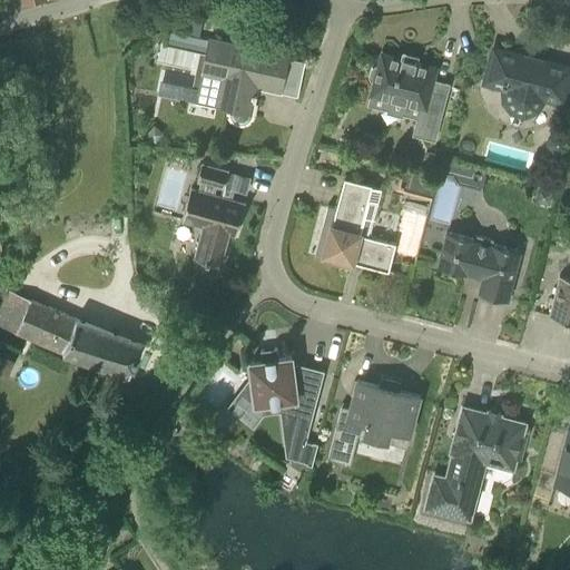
[(203,23),(192,20),(188,33),(200,37),(203,23)]
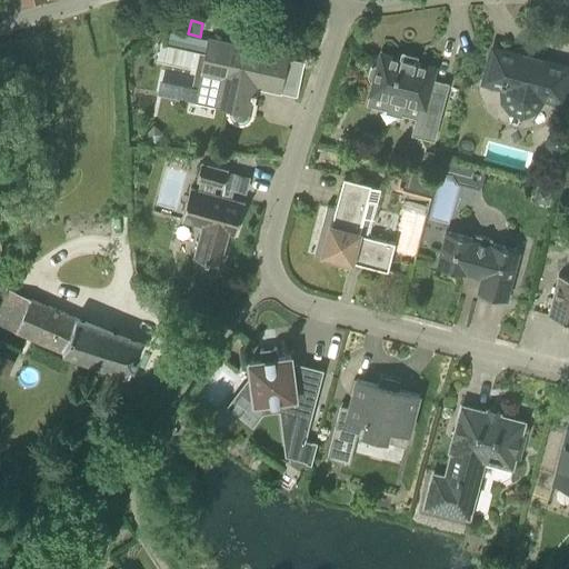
[(209,39),(179,32),(168,30),(166,43),(166,45),(177,47),(200,52),(207,53),(209,39)]
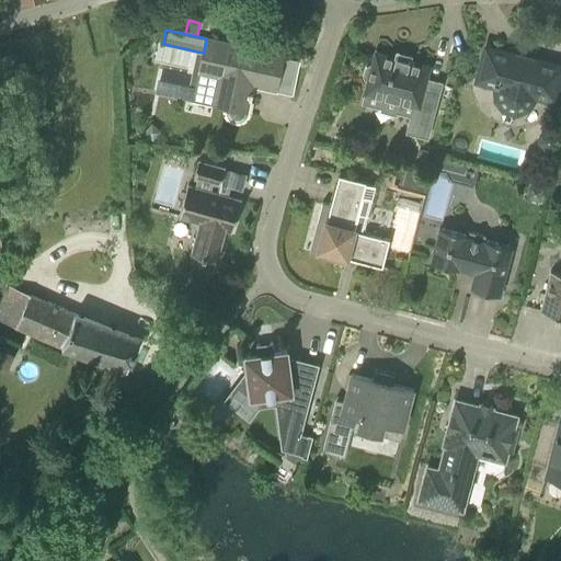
[(206,38),(204,53),(193,101),(227,109),(228,114),(230,118),(236,121),(240,121),(244,117),(248,113),(255,78),(277,83),(284,55),(207,37),(206,38)]
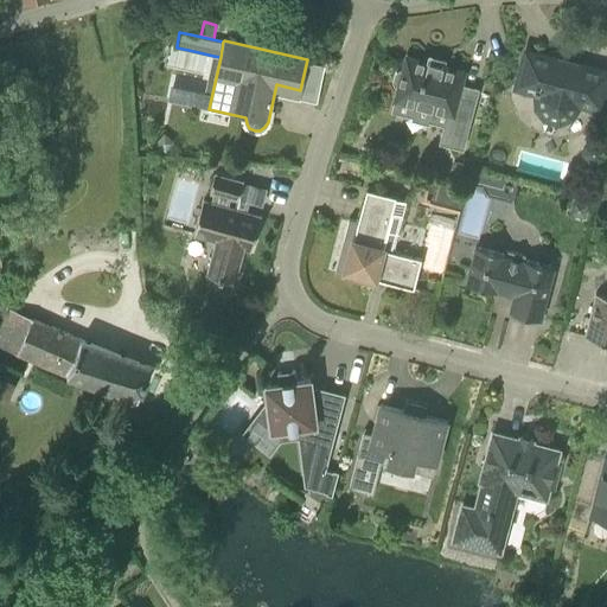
[(518,87),(535,91),(535,109),(545,122),(561,126),(575,120),(585,104),(600,108),(606,80),(606,72),(526,52),(518,87)]
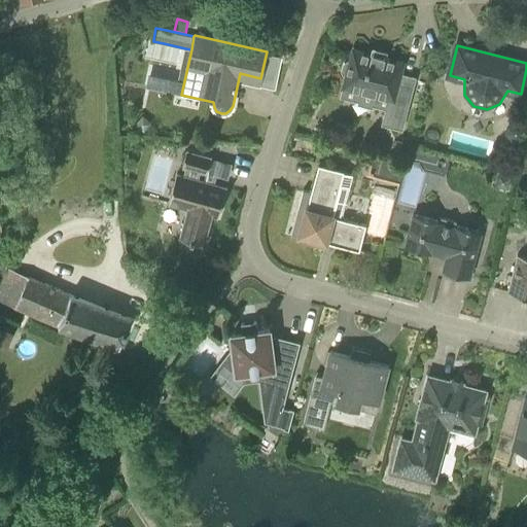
[(353,49),(350,61),(347,60),(344,62),(342,71),(344,75),(347,75),(344,88),(390,99),(383,124),(401,129),(414,78),(400,75),(403,63),(353,49)]
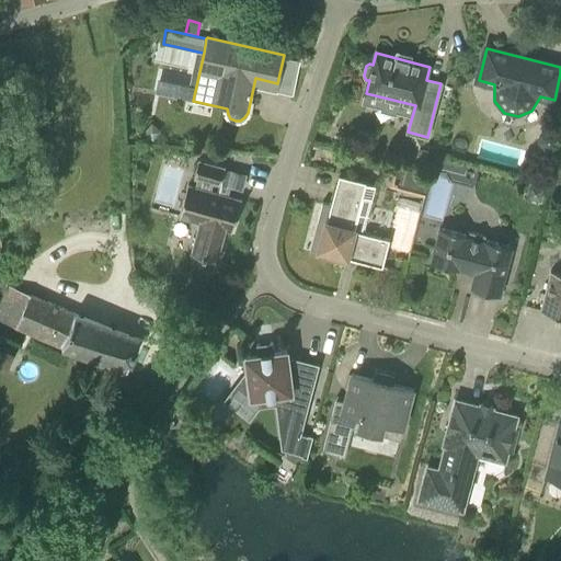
[(144,133),(152,140),(161,132),(152,123),(144,133)]
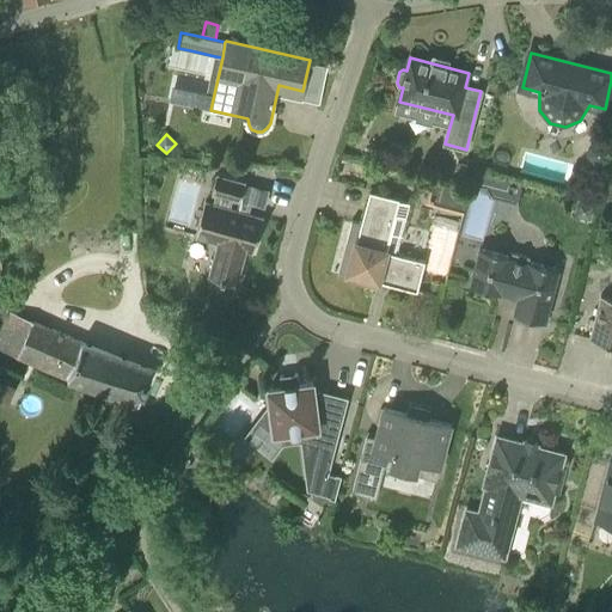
[(587,154),(592,163),(601,165),(610,160),(611,151),(607,142),(598,140),(588,145),(587,154)]
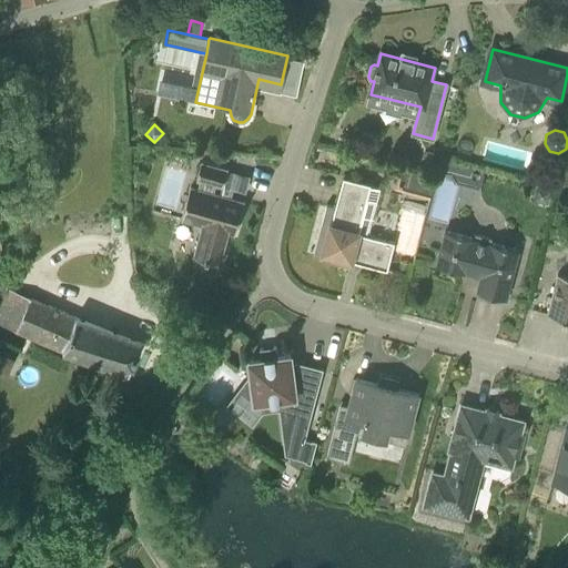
[(423,155),(421,161),(424,168),(429,169),(435,166),(437,160),(434,154),(428,152),(423,155)]
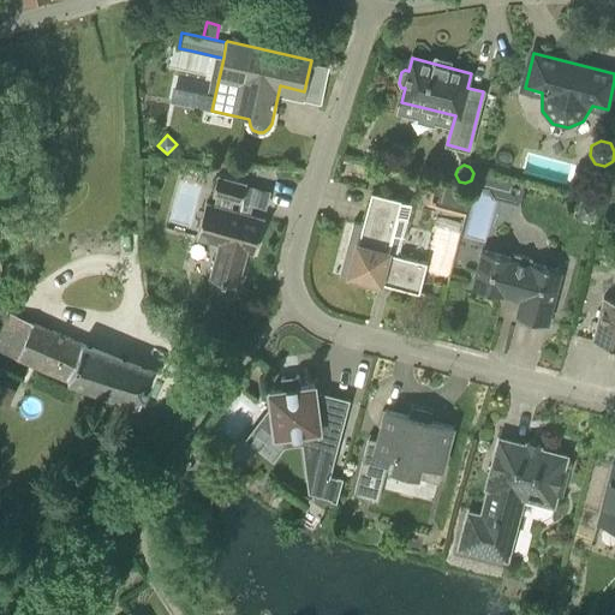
[(478,173),(475,185),(489,189),(493,198),(521,206),(526,186),(478,173)]
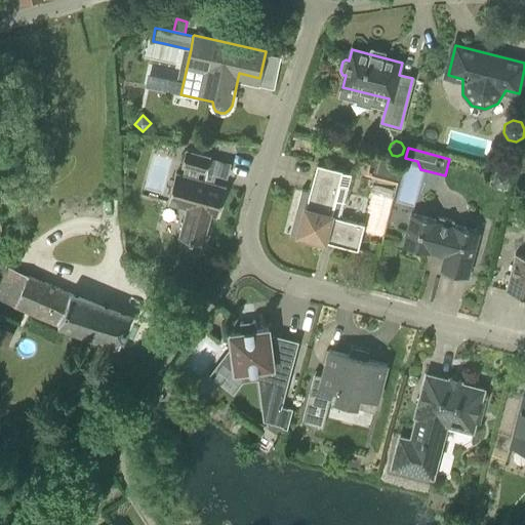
[(226,187),(213,184),(198,178),(200,171),(206,173),(211,157),(187,150),(182,166),(186,167),(183,174),(176,173),(167,203),(187,209),(178,238),(183,240),(182,243),(185,248),(193,250),(198,247),(199,243),(203,244),(211,214),(217,216),(226,187)]
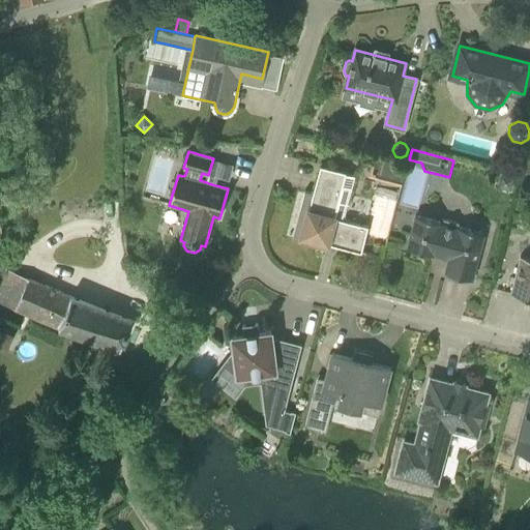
[(402,164),(395,184),(402,187),(407,165),(402,164)]
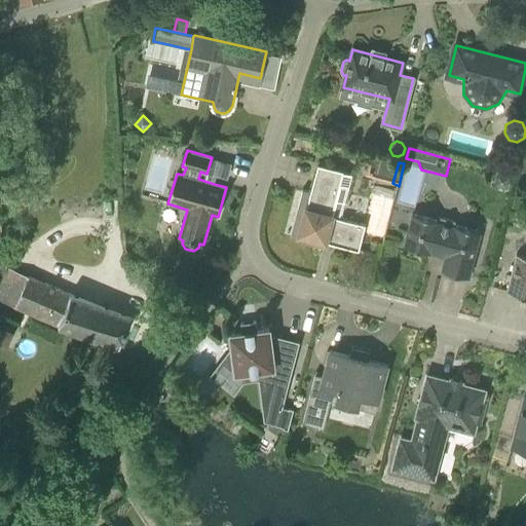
[(366,224),(341,218),(352,175),(351,175),(342,173),(342,171),(317,164),(310,192),(302,190),(298,208),(305,210),(299,234),(359,251),(366,224)]
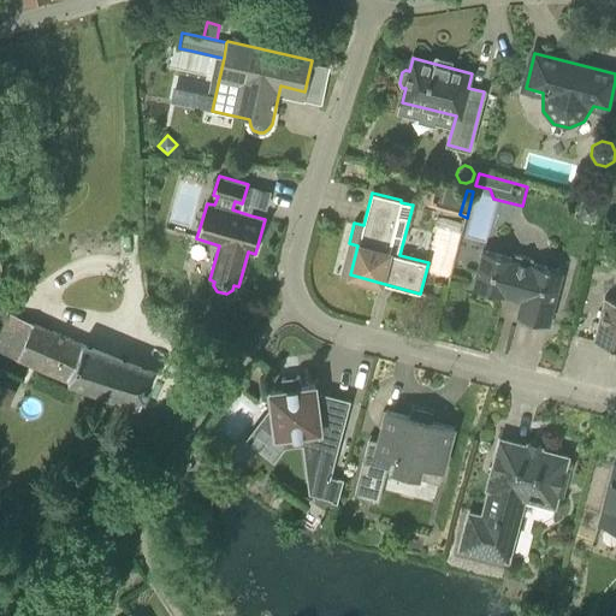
[(594,221),(598,207),(582,202),(580,211),(585,219),(594,221)]
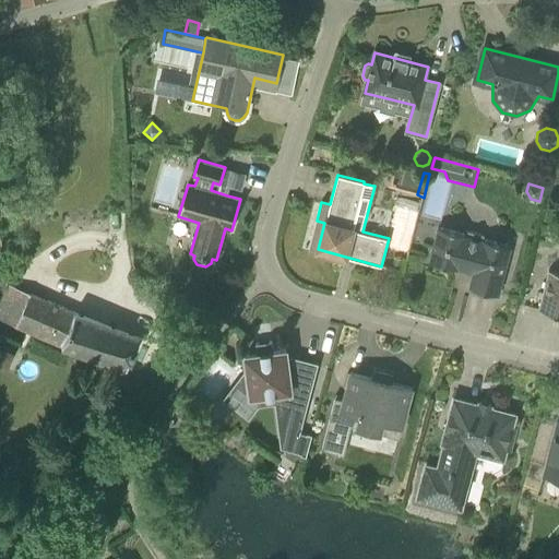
[(498,295),(510,247),(483,239),(484,235),(466,230),(465,235),(438,227),(429,261),(456,269),(458,266),(474,271),(470,287),(498,295)]
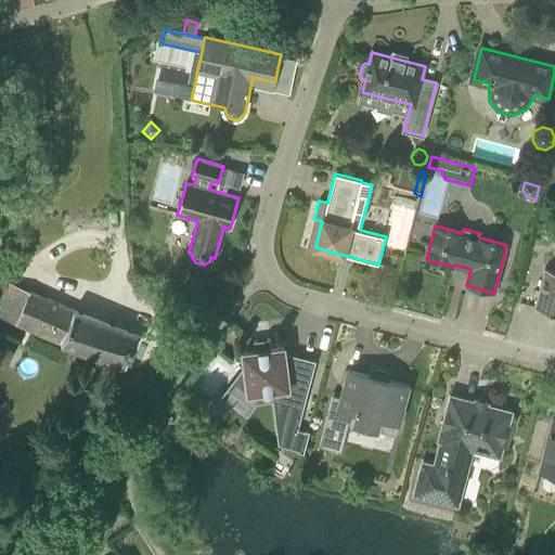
[(545,267),(534,308),(554,312),(554,268),(554,270),(545,267)]
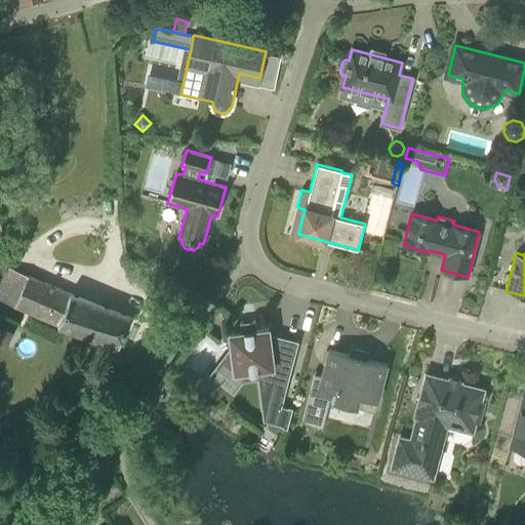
[(130,317),(69,293),(8,267),(0,286),(0,298),(57,323),(119,347),(130,317)]
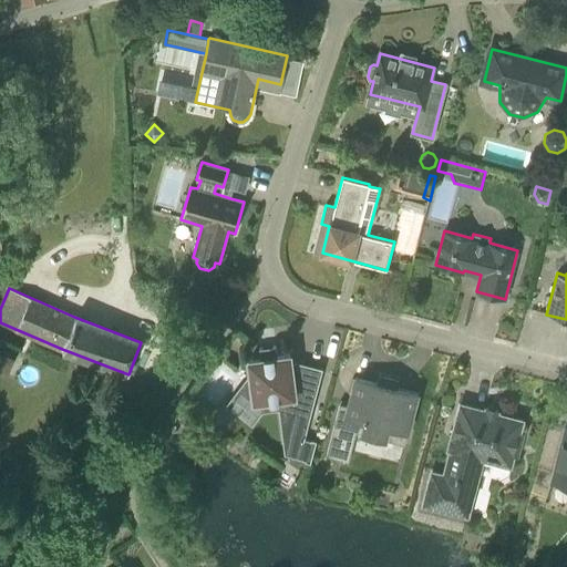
[(289,356),(278,357),(276,346),(259,348),(260,359),(248,361),(250,372),(228,401),(243,411),(241,413),(251,421),(261,409),(281,406),(285,433),(300,437),(299,440),(303,441),(322,369),(290,360),(289,356)]
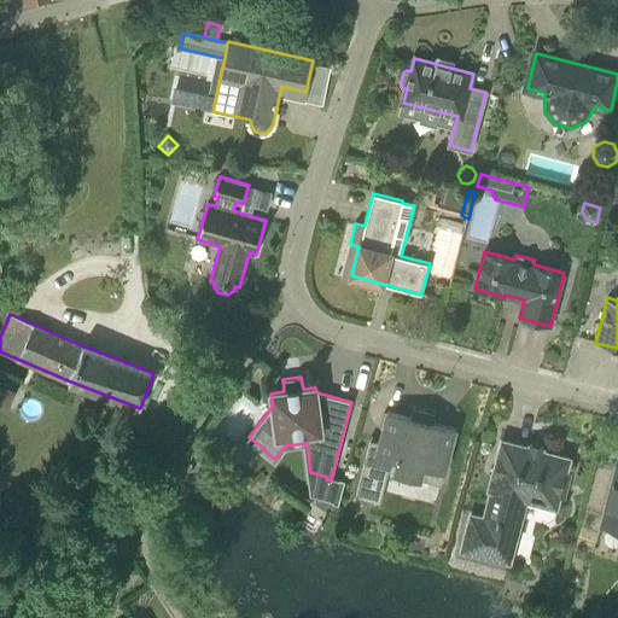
[(388,412),(379,443),(369,439),(355,496),(379,503),(388,472),(419,481),(439,487),(443,474),(455,429),(433,423),(435,417),(413,409),(410,418),(388,412)]
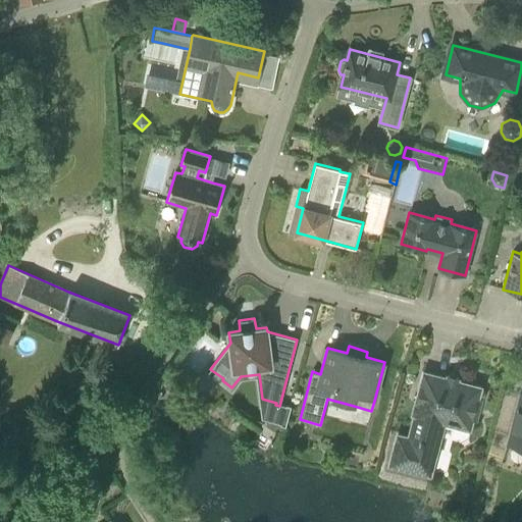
[(424,372),(413,414),(415,414),(409,437),(398,435),(389,464),(430,475),(445,422),(470,428),(472,419),(476,420),(481,399),(478,398),(481,387),(458,381),(458,378),(448,375),(447,378),(424,372)]
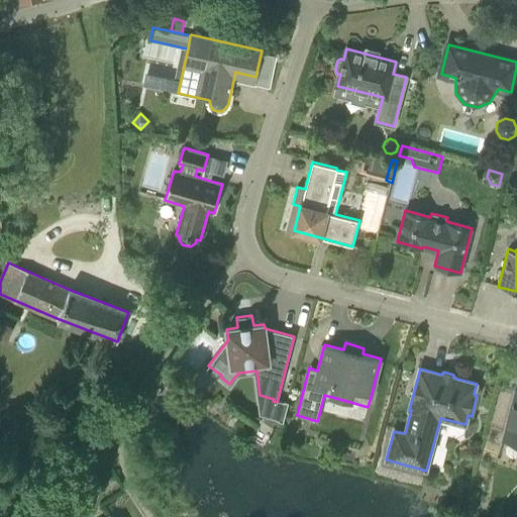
[(516,389),(516,390),(503,438),(516,441),(516,389)]
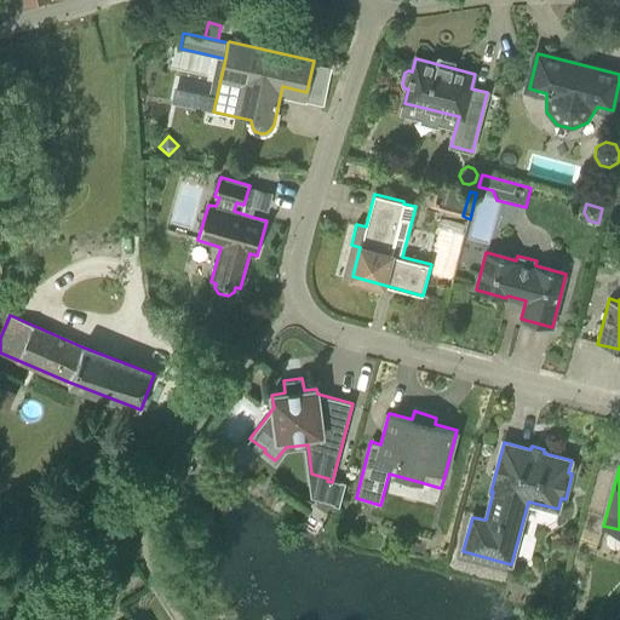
[(561,587),(563,580),(560,575),(555,574),(549,577),(547,583),(550,587),(556,589),(561,587)]
